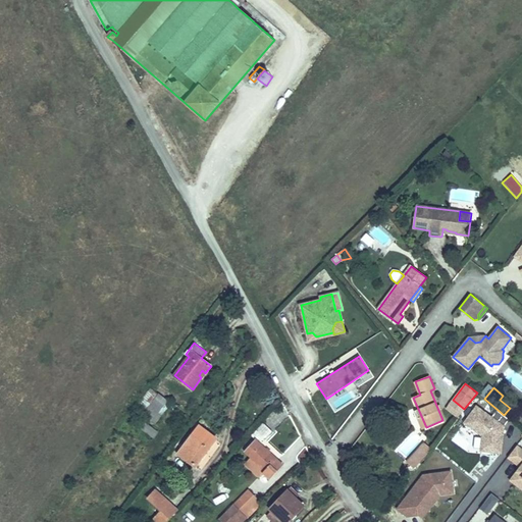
[(167,400),(159,394),(142,415),(151,421),(167,400)]
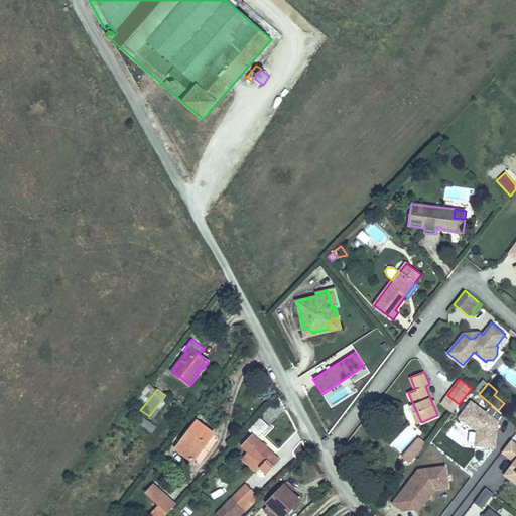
[(454,411),(459,404),(447,395),(441,402),(454,411)]
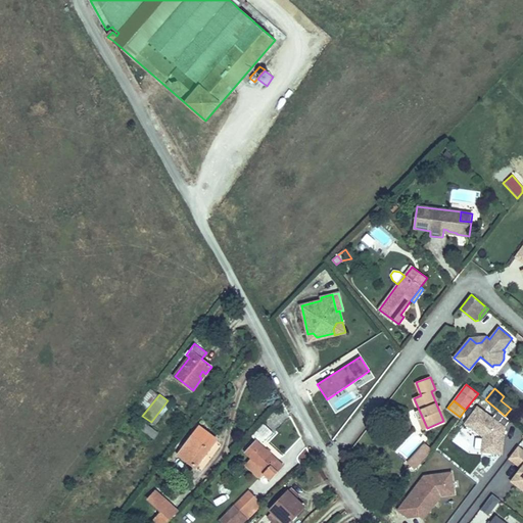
[(510,420),(498,411),(492,418),(478,407),(466,423),(489,441),(482,452),(502,454),(503,437),(498,434),(505,427),(510,420)]
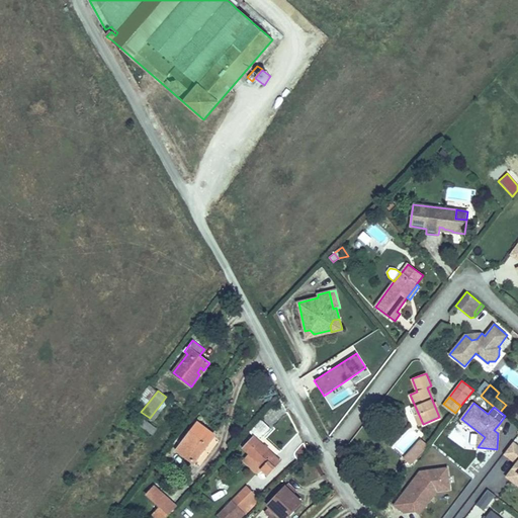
[(469,407),(465,404),(460,411),(464,414),(469,407)]
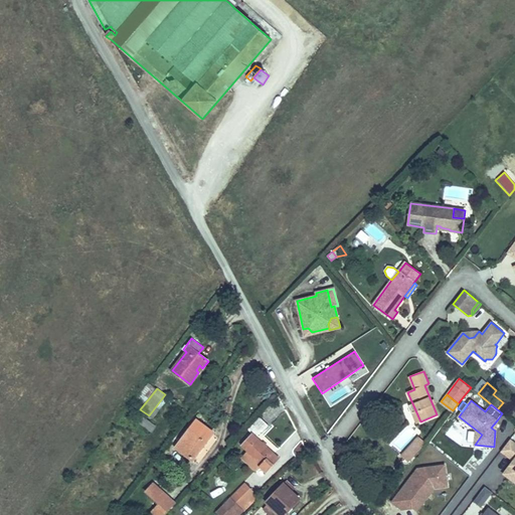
[(420,421),(412,403),(409,405),(416,423),(420,421)]
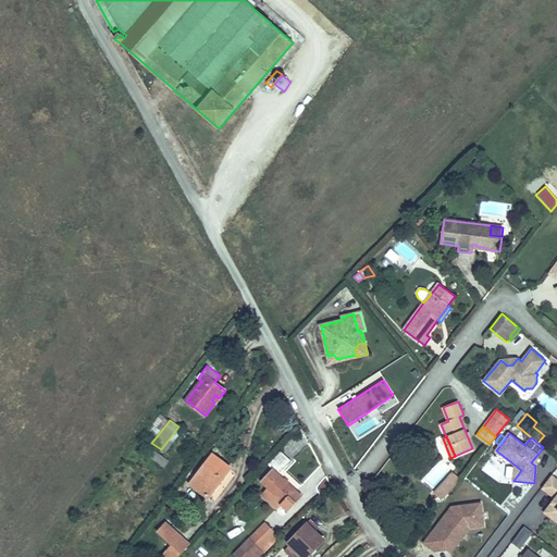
[(281,450),(268,465),(273,469),(261,482),(268,487),(261,495),(276,509),(281,505),(288,511),(302,496),(279,473),(291,460),(281,450)]
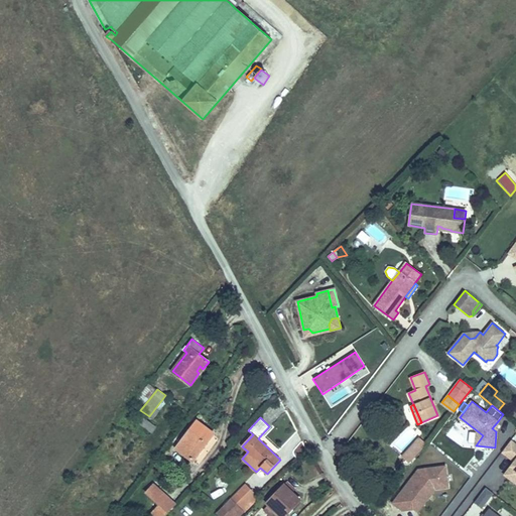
[(197,421),(176,448),(194,461),(214,433),(197,421)]
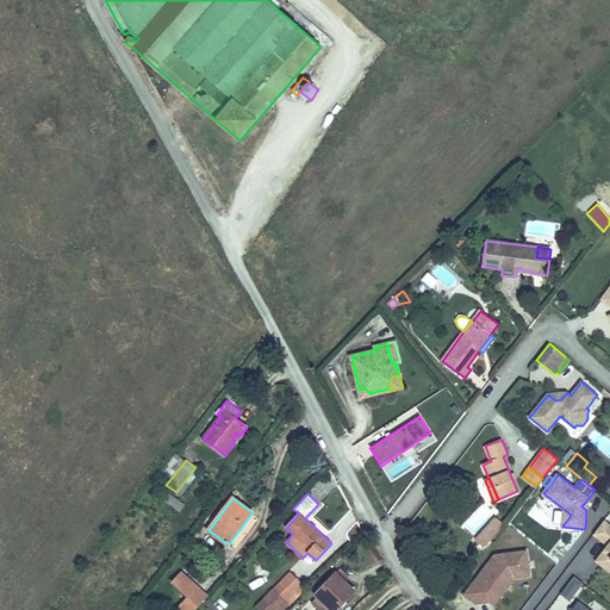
[(498,529),(503,523),(497,518),(492,523),(498,529)]
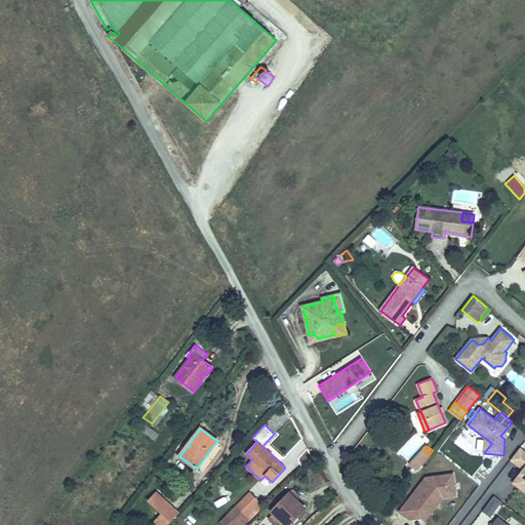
[(511,459),(518,465),(524,454),(524,451),(520,448),(511,459)]
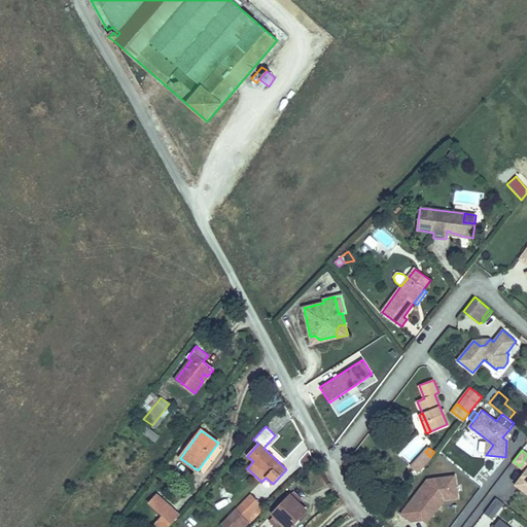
[(430,457),(425,452),(424,451),(411,466),(417,471),(430,457)]
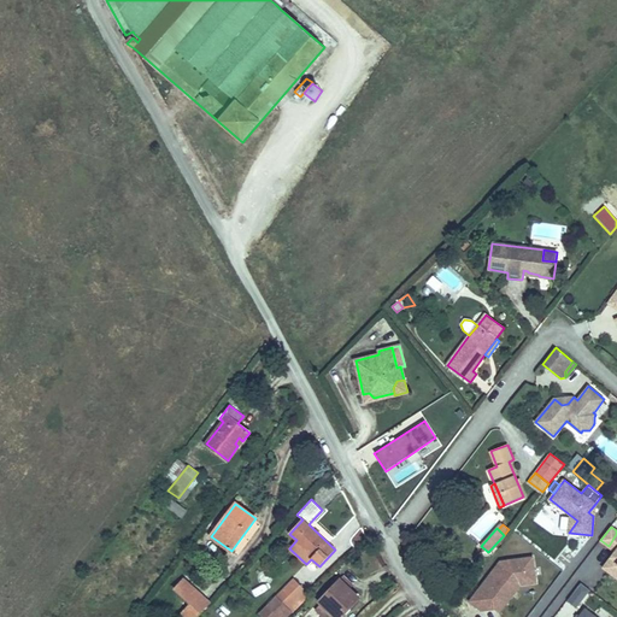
[(616,550),(604,568),(616,577),(616,576),(616,550)]
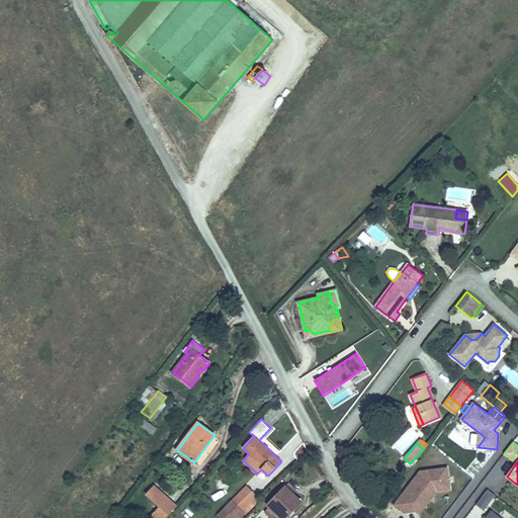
[(410,485),(395,505),(404,512),(416,511),(415,503),(429,501),(428,495),(431,491),(436,491),(449,489),(447,468),(420,471),(421,477),(415,484),(410,485)]
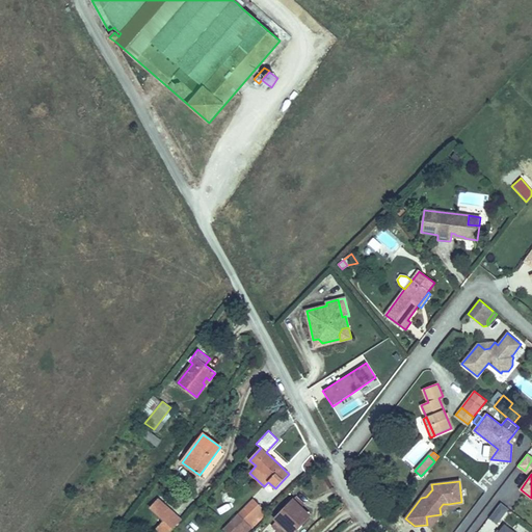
[(303,504),(296,497),(293,500),(300,507),(303,504)]
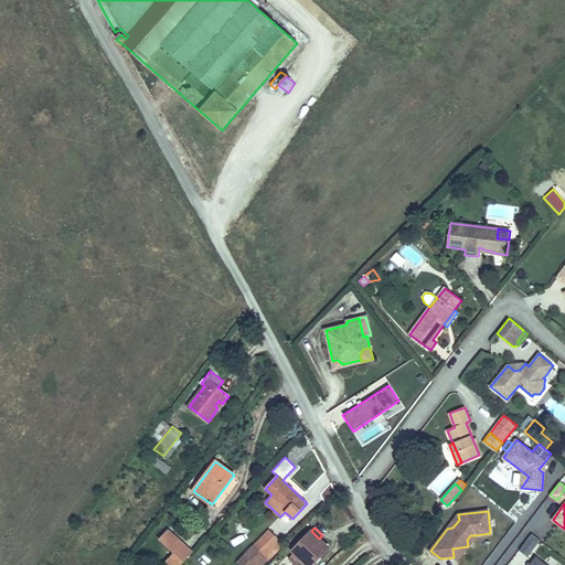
[(180,564),(192,552),(169,530),(160,539),(174,553),(168,561),(172,564),(180,564)]
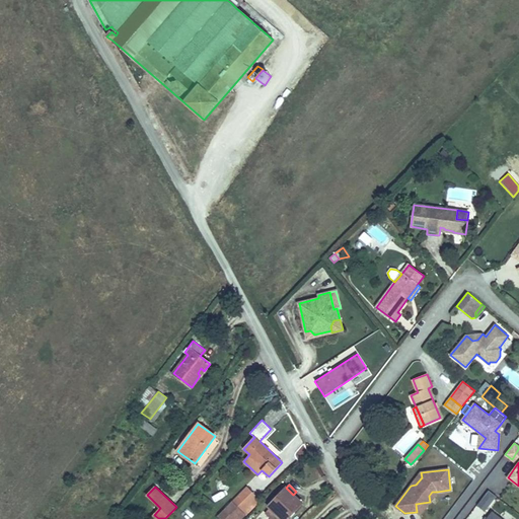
[(243,511),(257,497),(247,487),(225,510),(233,518),(240,518),(246,514),(243,511)]
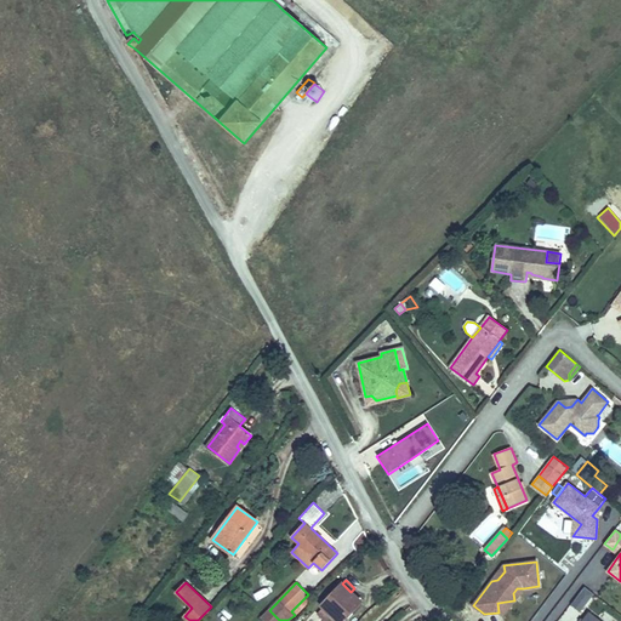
[(351,592),(342,584),(322,605),(324,608),(337,620),(347,620),(355,613),(353,610),(362,602),(351,592)]
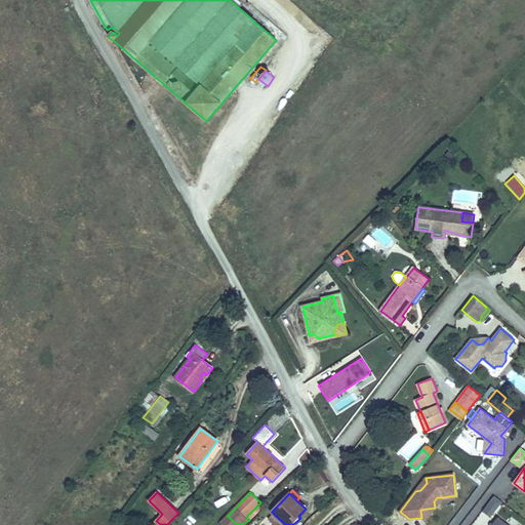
[(491,518),(502,502),(494,495),(482,511),(491,518)]
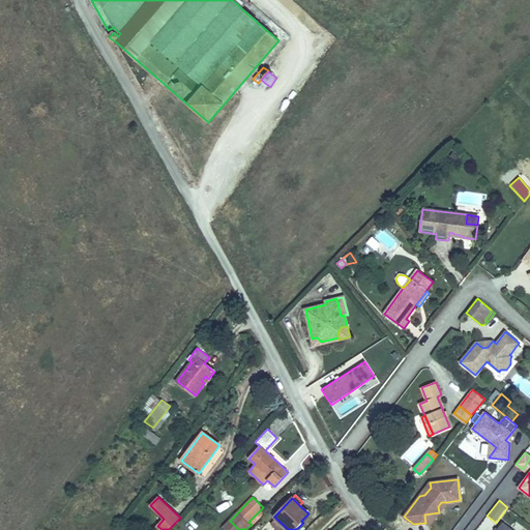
[(425,523),(431,529),(446,502),(441,502),(438,506),(439,512),(424,514),(425,523)]
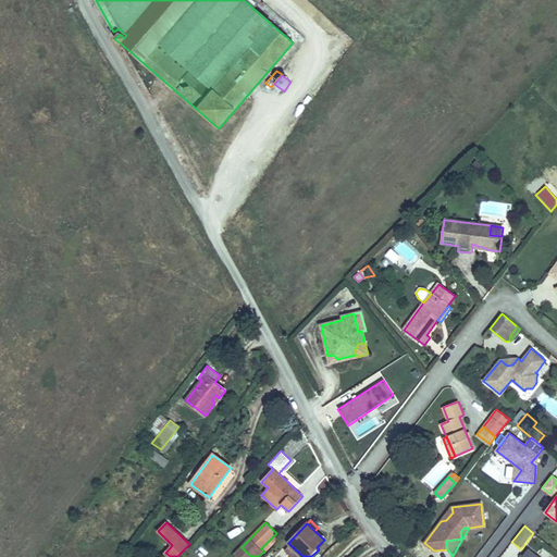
[(280,536),(276,533),(261,548),(264,552),(280,536)]
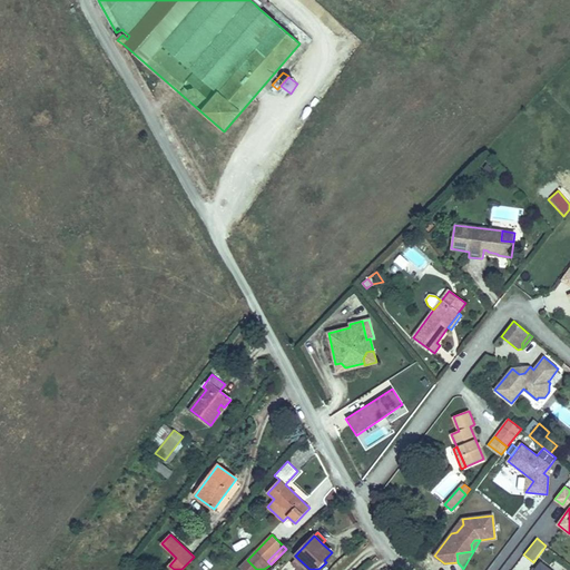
[(310,569),(297,558),(292,563),(298,569),(310,569)]
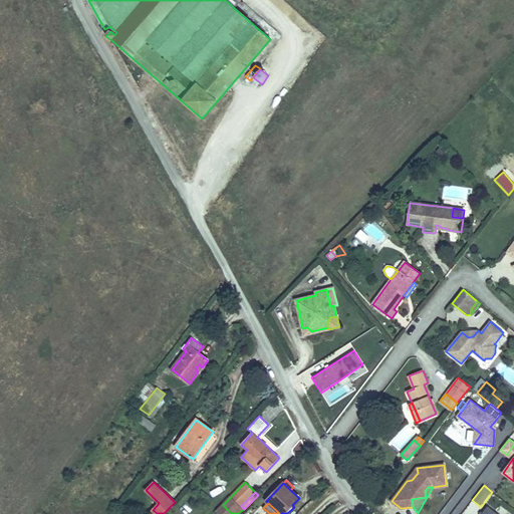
[(231,513),(223,505),(217,511),(219,513),(231,513)]
